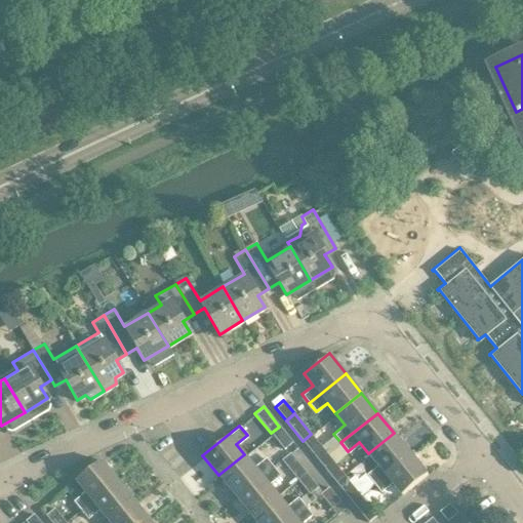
[(279,427),(271,433),(282,447),(291,441),(279,427)]
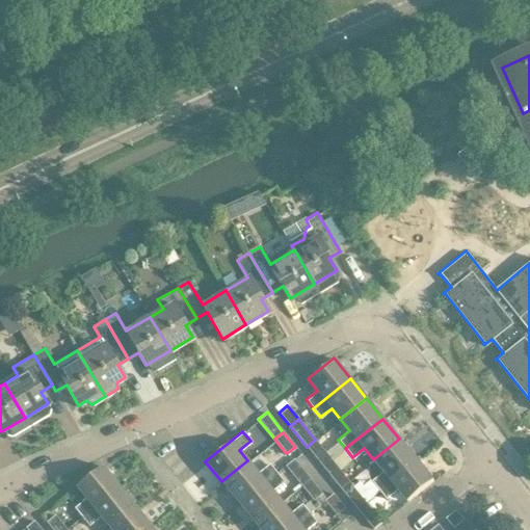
[(399,439),(373,459),(381,471),(370,480),(377,488),(415,458),(399,439)]
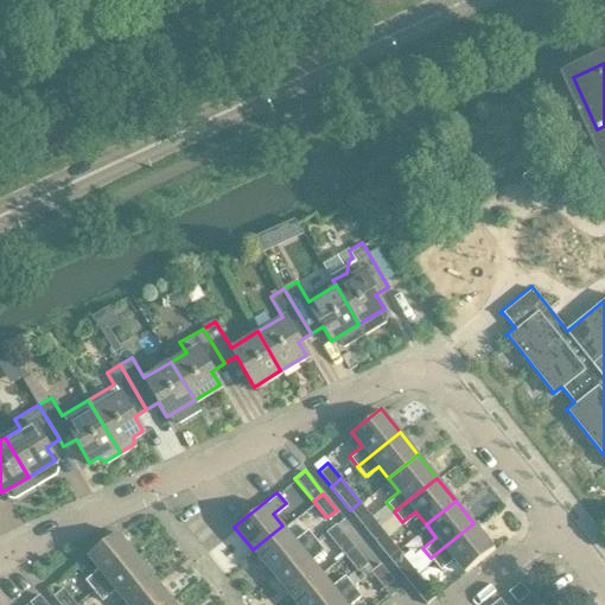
[(379,524),(360,502),(350,510),(368,533),(379,524)]
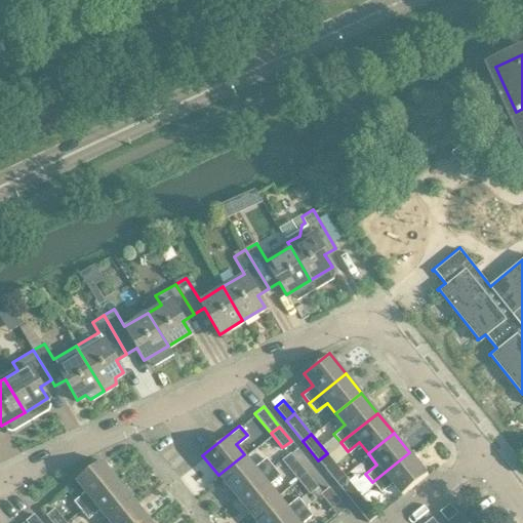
[(296,478),(306,472),(289,451),(280,458),(296,478)]
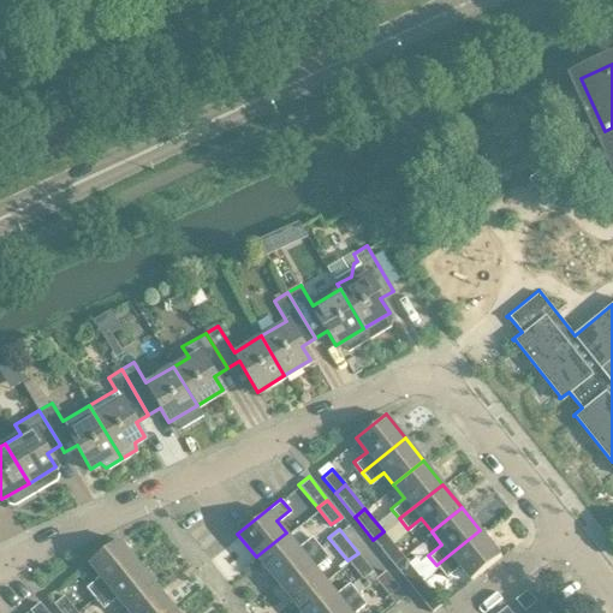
[(499,554),(480,530),(436,565),(445,576),(458,565),(469,578),(499,554)]
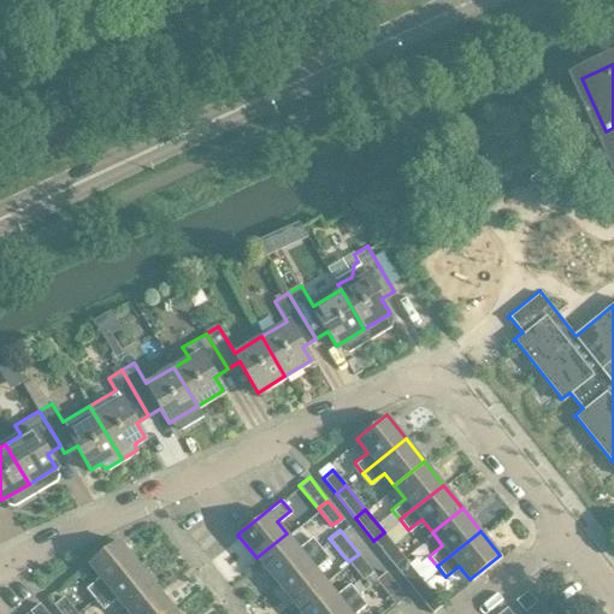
[(402,556),(384,532),(373,541),(393,564),(402,556)]
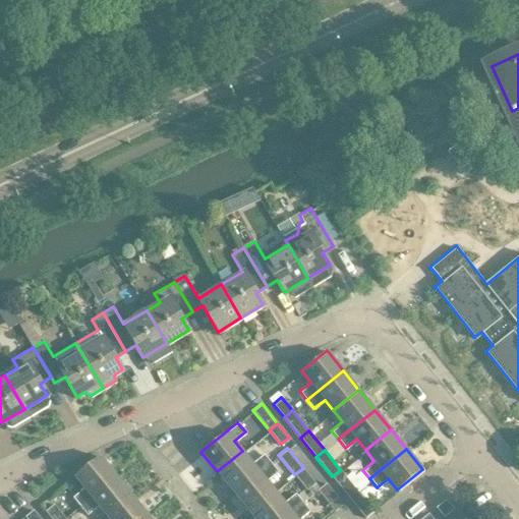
[(251,462),(242,451),(217,471),(233,492),(270,462),(263,454),(251,462)]
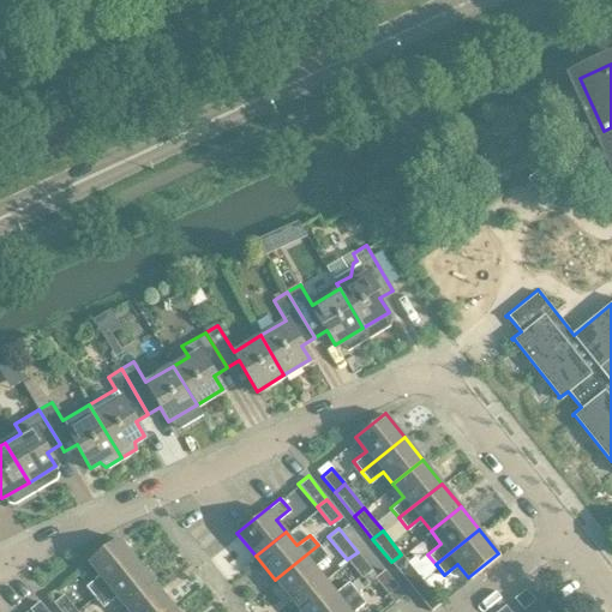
[(117,537),(87,561),(99,575),(84,586),(93,595),(136,561),(117,537)]
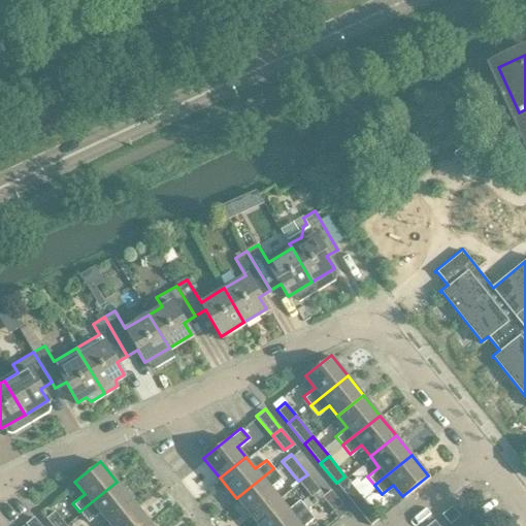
[(281,477),(273,468),(236,498),(252,518),(277,497),(269,486),(281,477)]
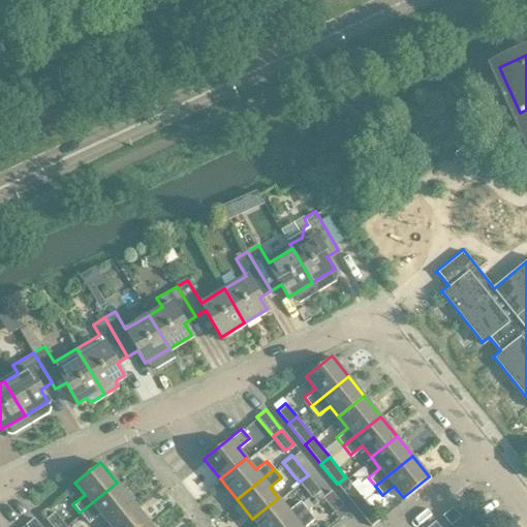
[(319,489),(308,475),(299,482),(310,496),(319,489)]
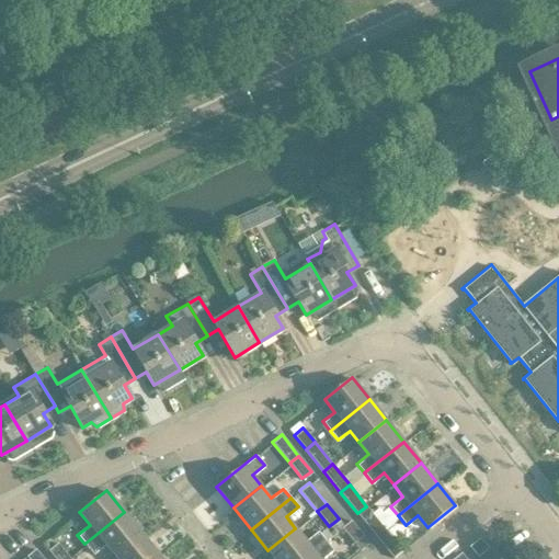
[(384,527),(366,506),(357,513),(375,535),(384,527)]
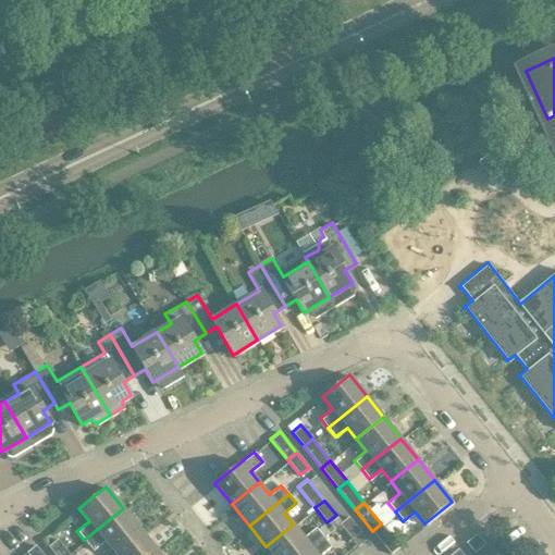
[(123,508),(84,540),(91,550),(103,540),(113,551),(140,529),(123,508)]
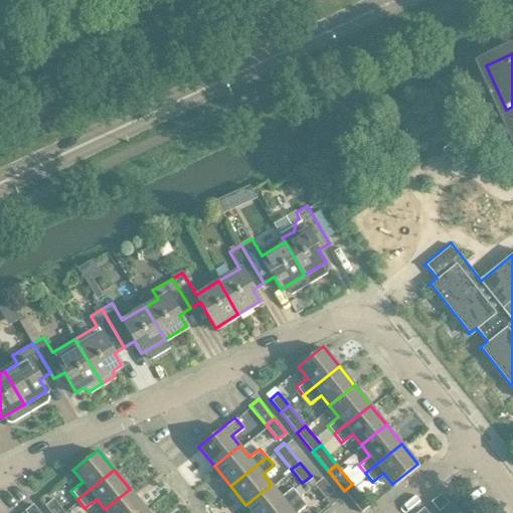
[(324,497),(332,490),(321,477),(313,483),(324,497)]
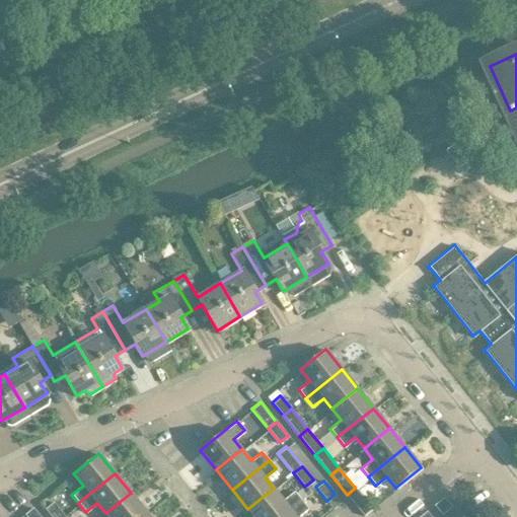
[(371,508),(355,488),(347,495),(363,514),(371,508)]
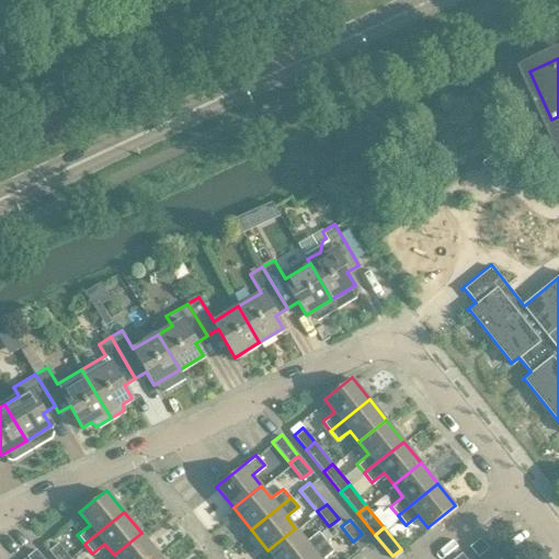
[(295,528),(267,550),(274,558),(300,558),(324,540),(317,531),(305,540),(295,528)]
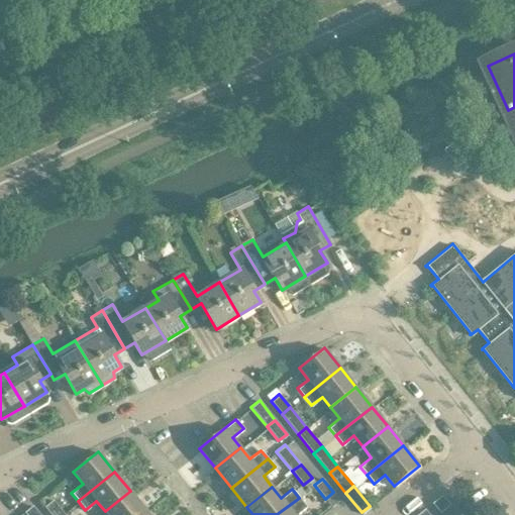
[(130,491),(105,511),(107,514),(140,514),(146,511),(130,491)]
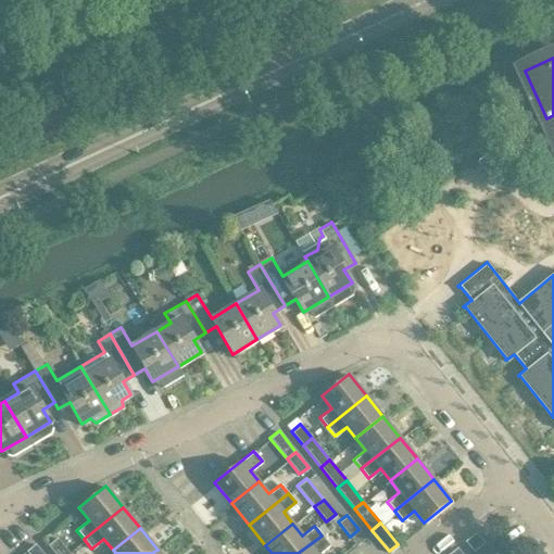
[(483,542),(475,532),(464,540),(473,551),(483,542)]
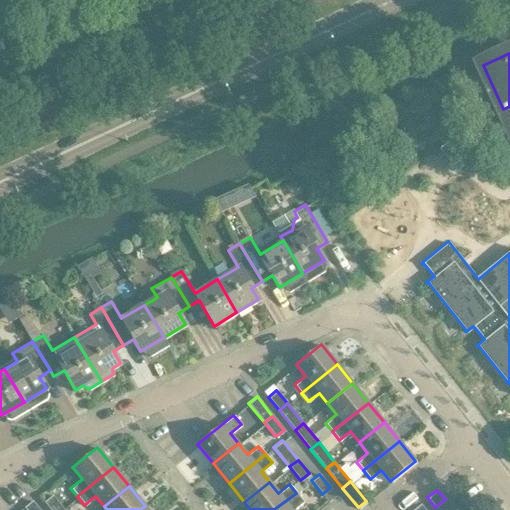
[(303,501),(296,493),(274,509),(291,509),(292,509),(303,501)]
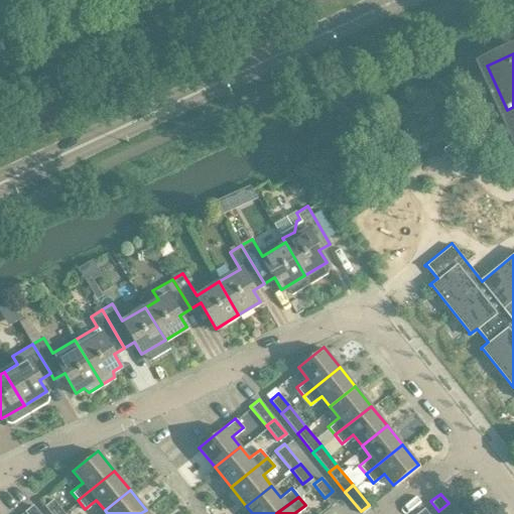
[(50,513),(60,513),(63,512),(51,498),(43,505),(50,513)]
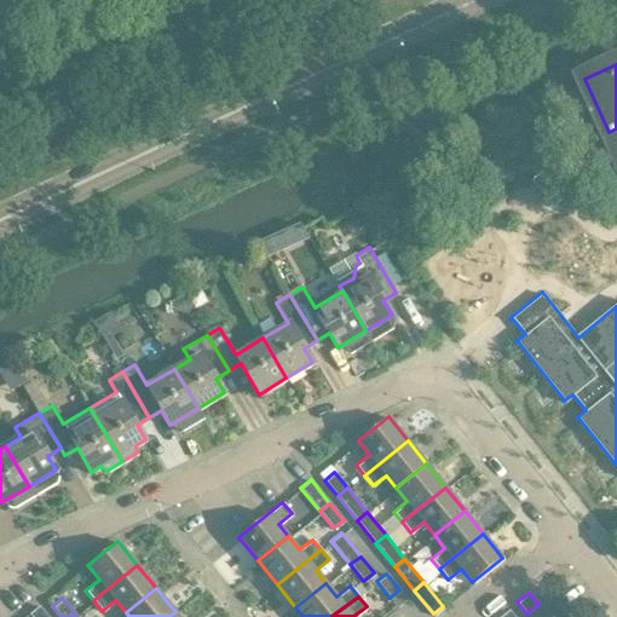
[(47,616),(39,605),(28,612),(30,616),(47,616)]
